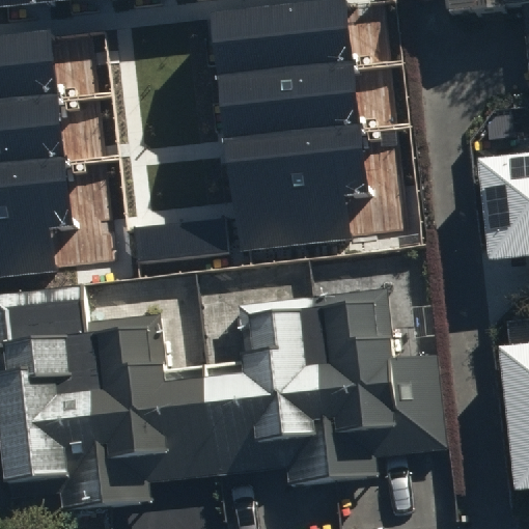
[(0,8),(70,0),(0,0),(0,8)]
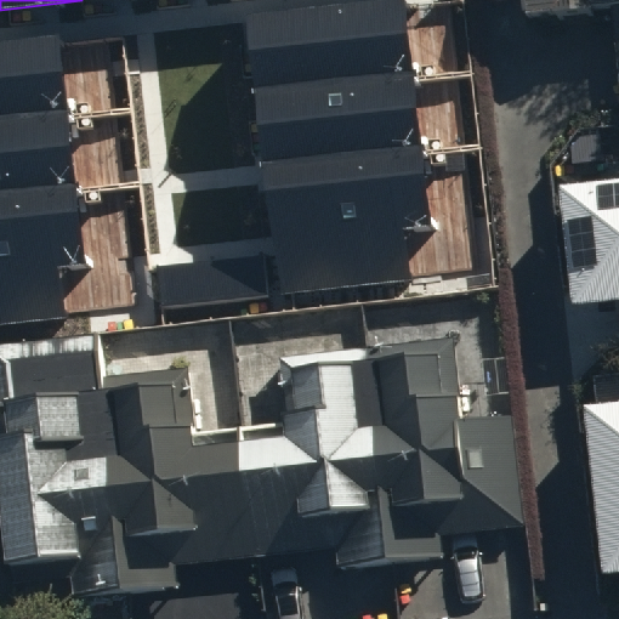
[(618,0),(521,0),(523,11),(608,1),(618,101),(618,0)]
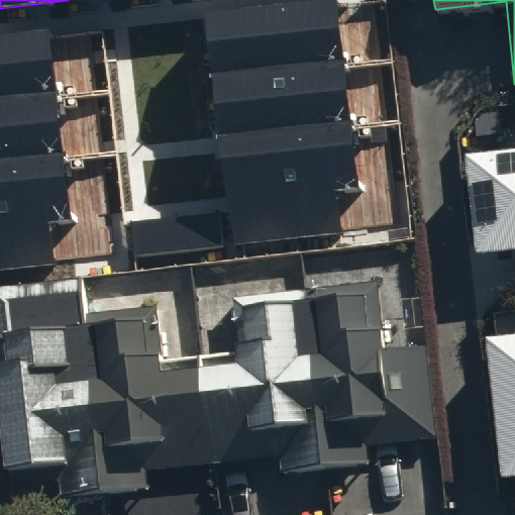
[(337,1),(203,17),(230,248),(336,235),(331,193),(358,190),(337,1)]
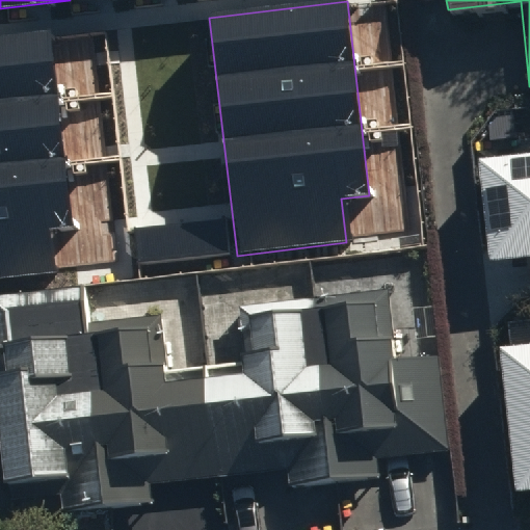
[(48,34),(0,40),(0,279),(50,273),(45,233),(72,230),(48,34)]
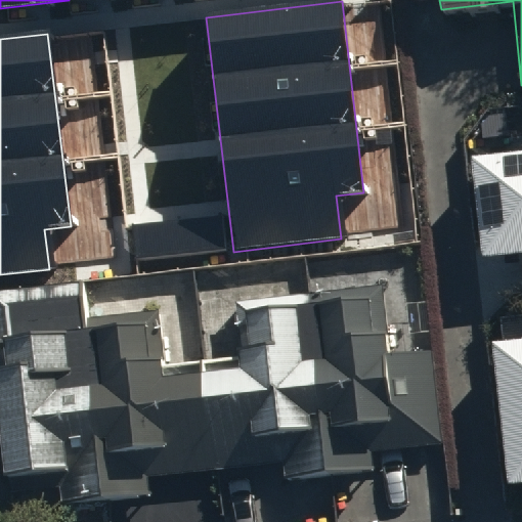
[(521,149),(468,157),(481,262),(521,257),(521,149)]
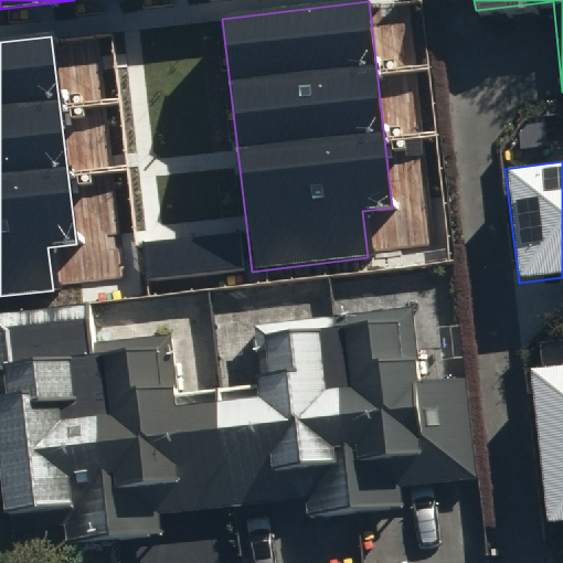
[(404,488),(480,480),(468,371),(418,375),(412,307),(254,325),(262,391),(179,400),(171,332),(93,341),(89,303),(0,312),(0,363),(7,363),(10,390),(0,391),(0,447),(7,506),(60,500),(64,542),(162,532),(160,513),(305,498),(307,516),(405,505),(404,488)]
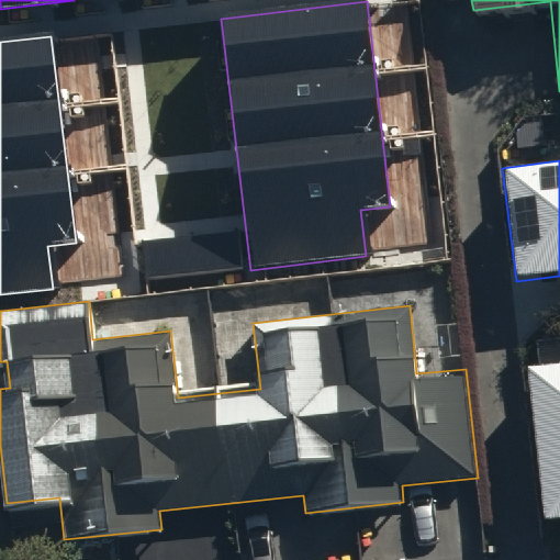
[(559,367),(527,371),(545,522),(559,519),(559,367)]
